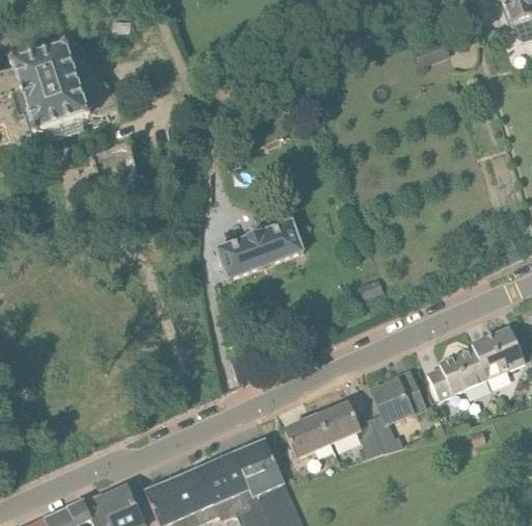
[(504,0),(511,23),(514,22),(519,36),(524,40),(531,36),(531,0),(504,0)]
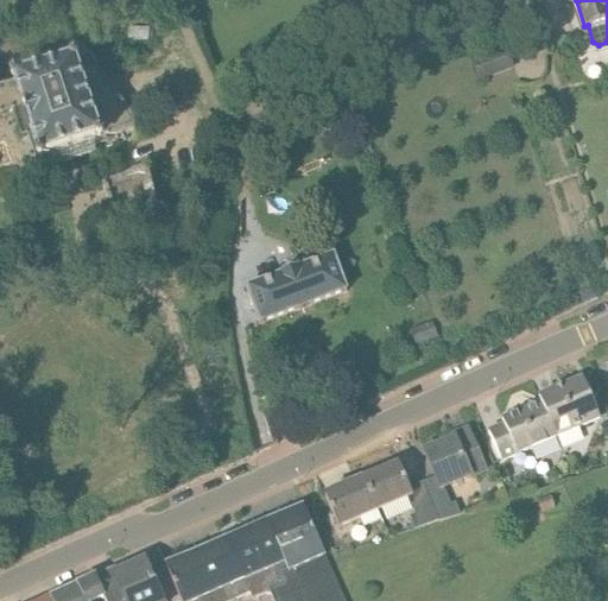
[(54,159),(96,145),(93,135),(130,124),(131,124),(133,122),(137,118),(137,113),(92,52),(84,49),(78,48),(73,48),(68,51),(64,55),(61,61),(19,75),(18,74),(17,73),(16,73),(14,74),(13,74),(12,76),(11,77),(12,80),(0,82),(0,109),(13,105),(21,131),(33,126),(42,152),(51,150),(54,159)]
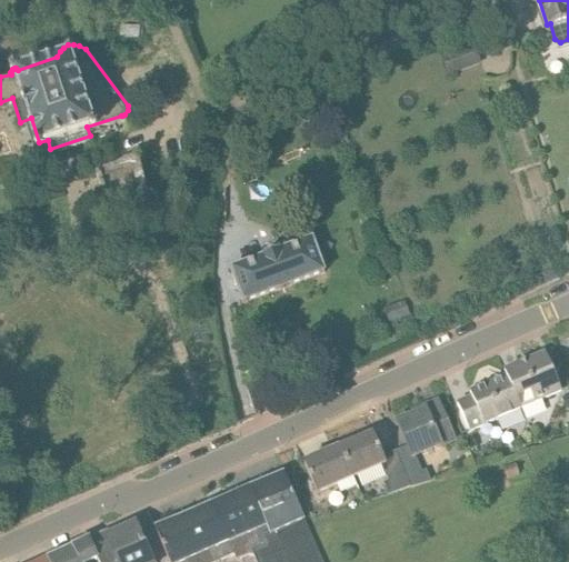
[(146,168),(105,170),(107,203),(147,201),(146,168)]
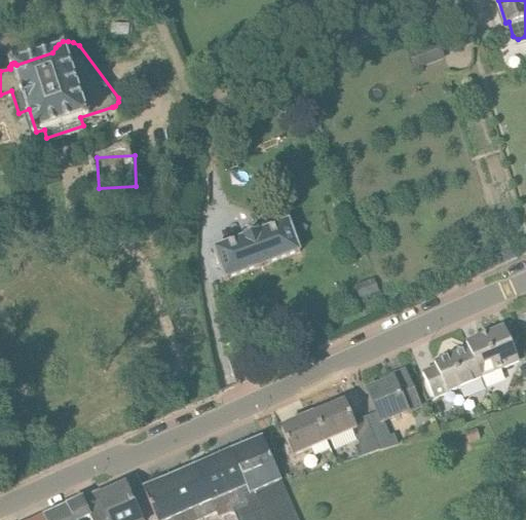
[(266,259),(301,246),(290,215),(259,226),(259,225),(245,230),(245,232),(214,244),(225,274),(260,261),(266,259)]
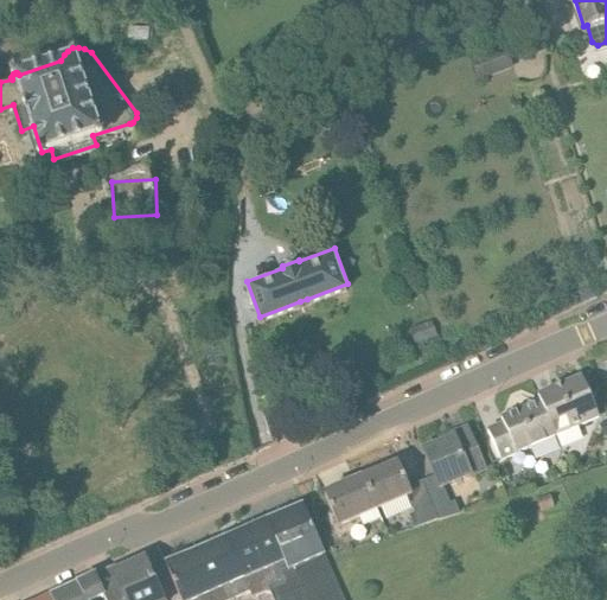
[(434,314),(433,314),(409,324),(414,339),(439,331),(440,331),(434,314)]
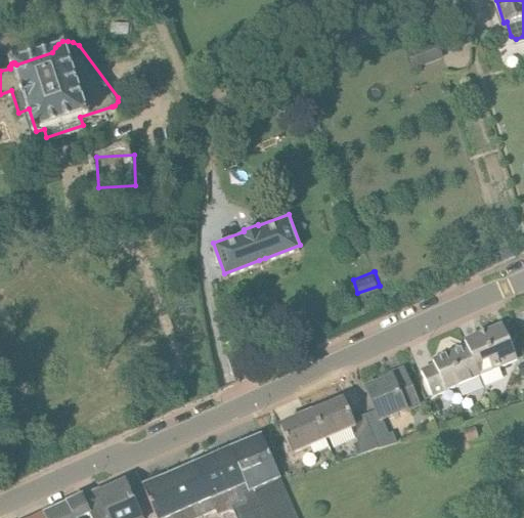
[(467,342),(466,342),(479,372),(518,354),(503,320),(488,327),(482,325),(479,331),(465,337),(467,342)]
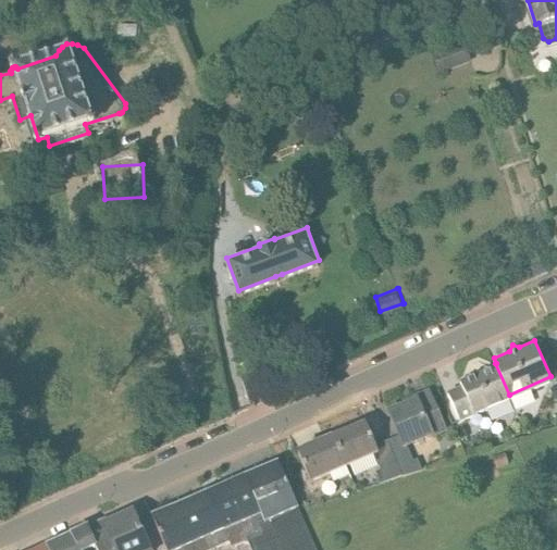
[(483,369),(460,378),(462,383),(448,389),(460,416),(509,395),(495,363),(492,364),(485,362),(483,369)]
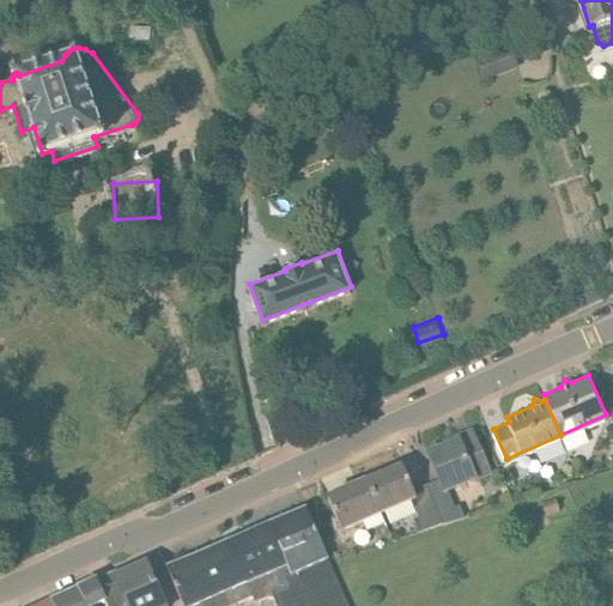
[(449,488),(490,471),(472,426),(456,432),(459,438),(429,449),(438,476),(426,480),(443,519),(463,510),(460,501),(455,502),(449,488)]
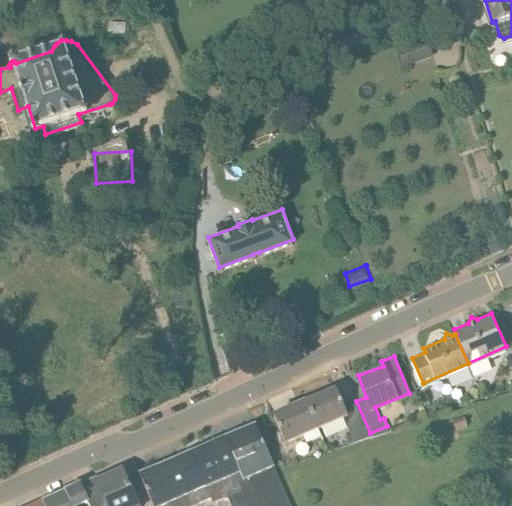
[(418,387),(422,398),(428,395),(424,384),(418,387)]
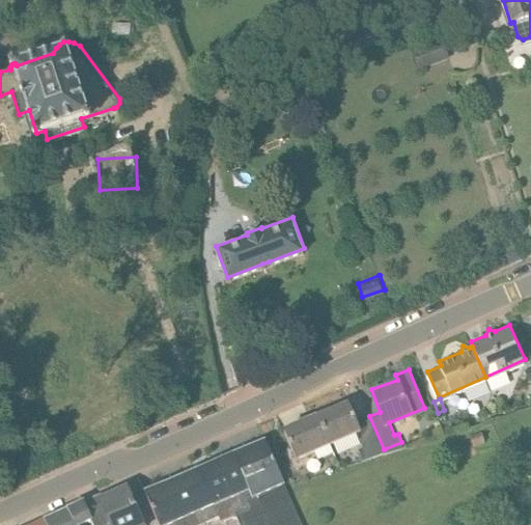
[(350,399),(317,414),(330,442),(360,430),(370,453),(384,449),(369,416),(358,420),(350,399)]
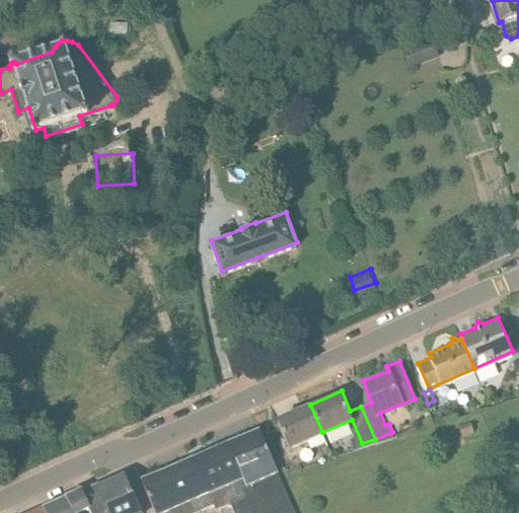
[(322,432),(310,405),(278,419),(290,446),(322,432)]
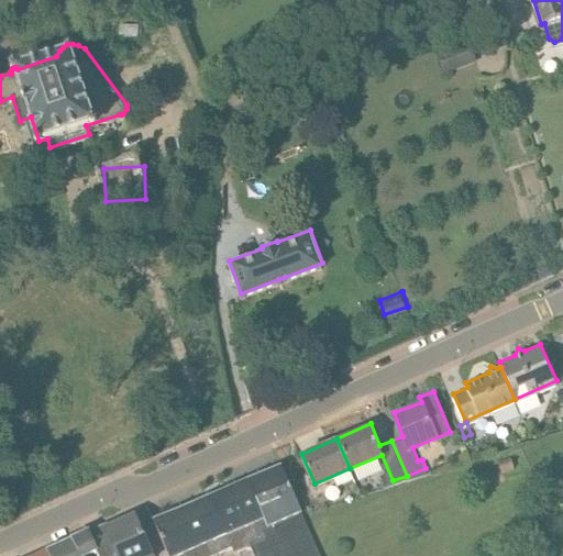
[(497,456),(501,468),(514,464),(509,453),(497,456)]
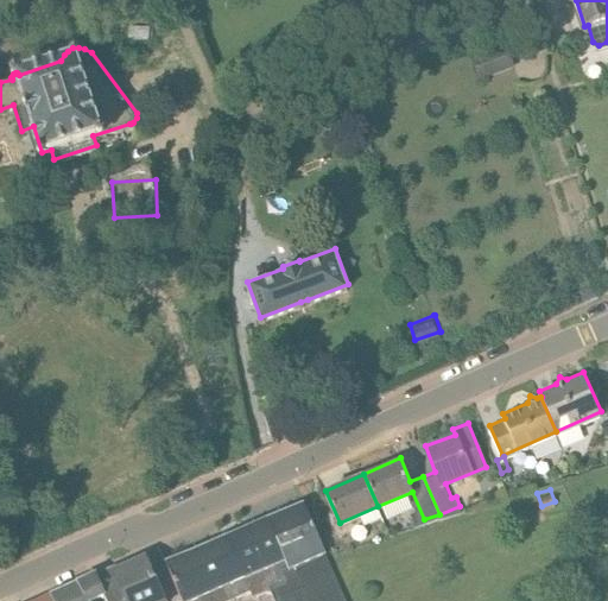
[(348,600),(304,500),(166,561),(184,600),(217,600),(251,587),(253,593),(270,584),(277,600),(348,600)]
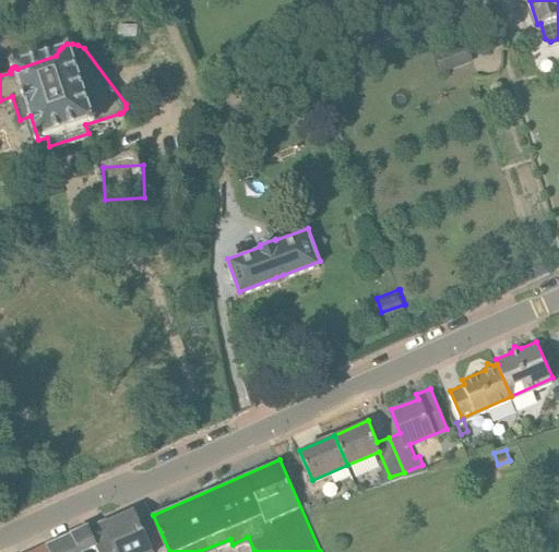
[(150,551),(152,551),(133,510),(105,523),(103,518),(86,526),(97,546),(96,546),(99,551),(150,551)]
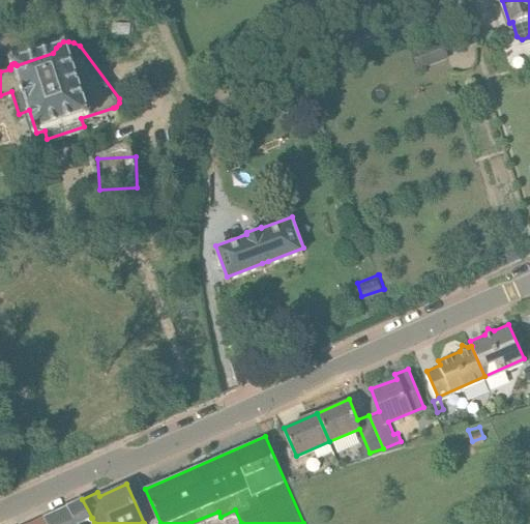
[(92,518),(82,499),(41,518),(43,523),(78,523),(91,518),(92,518)]
